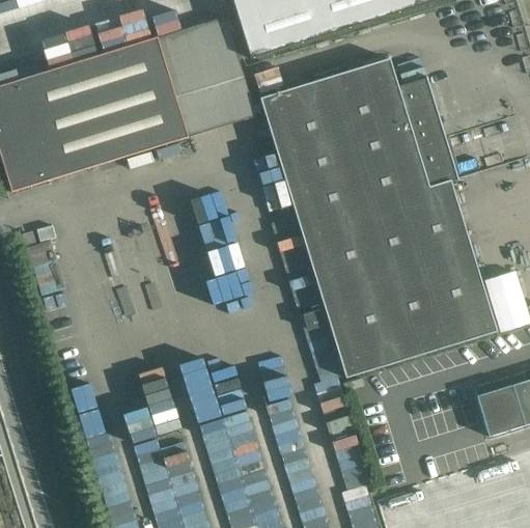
[(231,0),(250,57),(433,0),(231,0)]
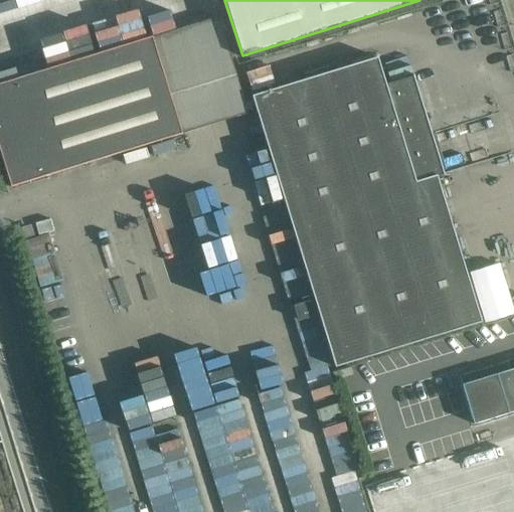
[(217,14),(152,34),(182,132),(247,112),(217,14)]
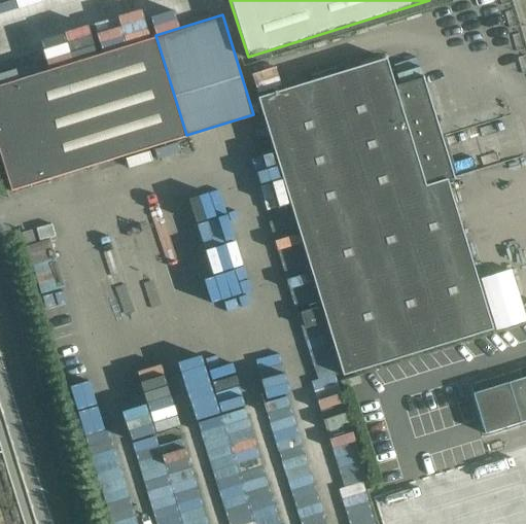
[(186,135),(155,35),(0,82),(0,153),(10,187),(10,188),(186,135)]
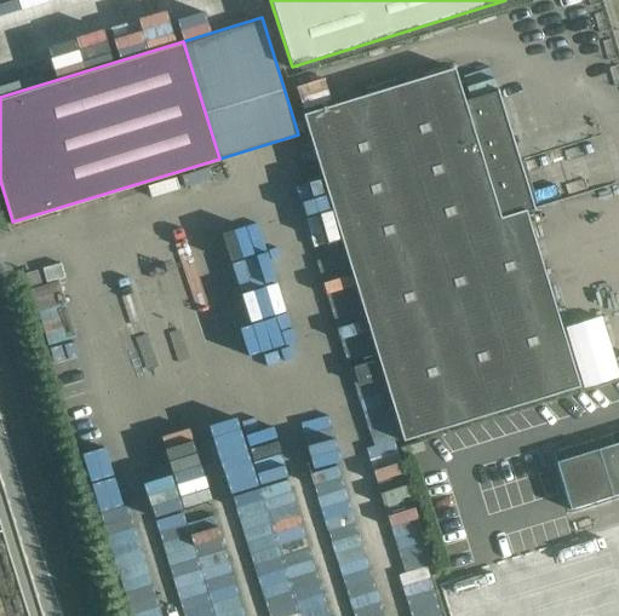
[(305,111),(302,113),(402,439),(443,426),(579,385),(526,211),(533,208),(534,208),(533,206),(514,142),(497,87),(496,87),(496,88),(464,98),(454,65),(305,111)]
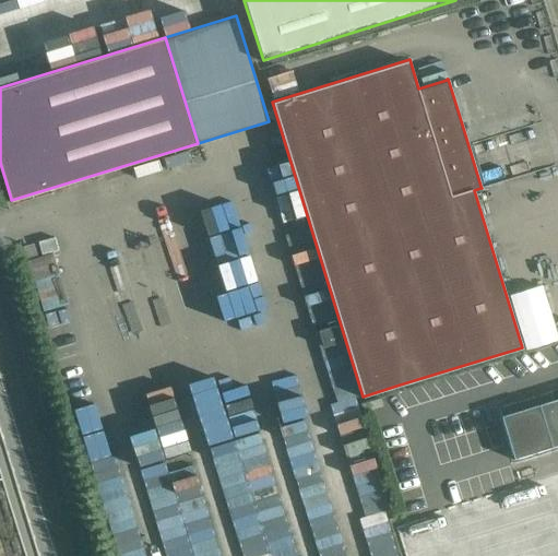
[(281,165),(271,166),(275,190),(284,189),(281,165)]
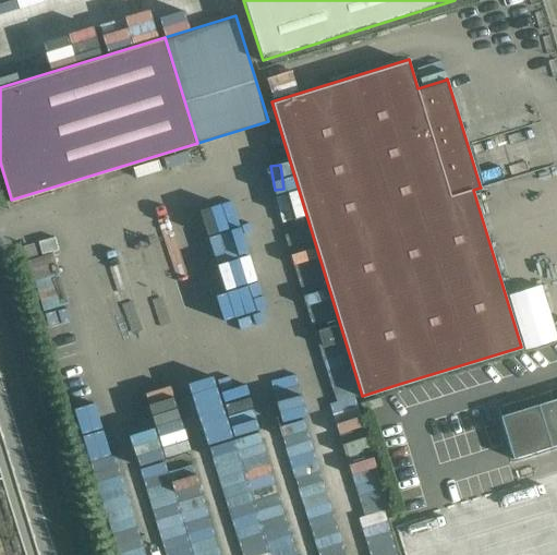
[(52,233),(22,243),(26,255),(57,246),(52,233)]
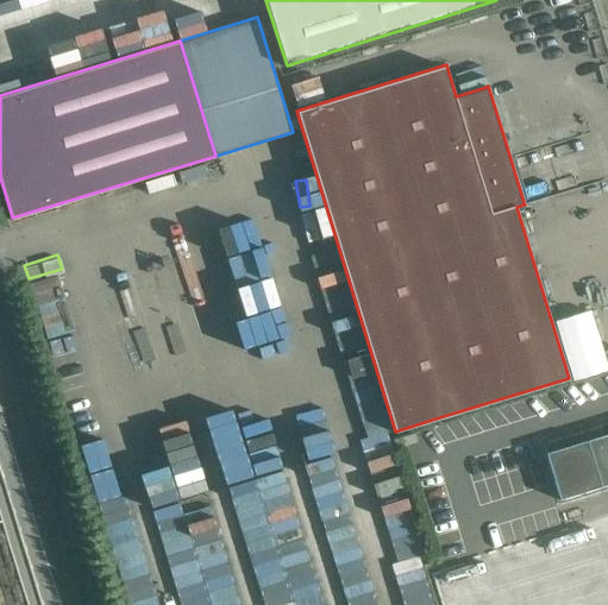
[(319,441),(304,446),(306,454),(331,447),(319,404),(292,411),(298,430),(314,426),(319,441)]
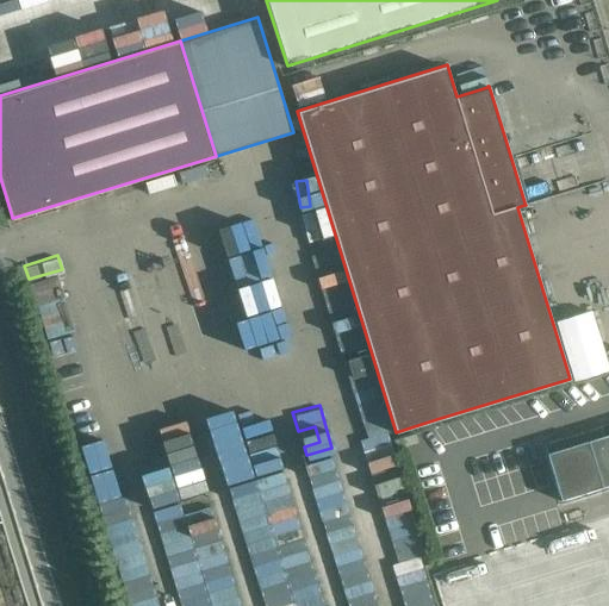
[(221,433),(266,605),(324,605),(277,419),(221,433)]
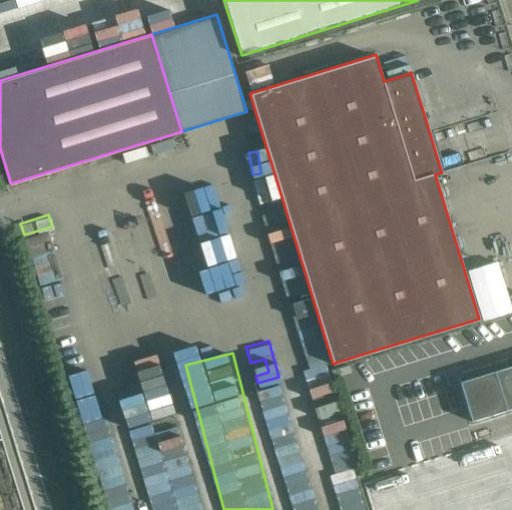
[(504,358),(457,373),(471,420),(511,407),(511,364),(507,366),(504,358)]
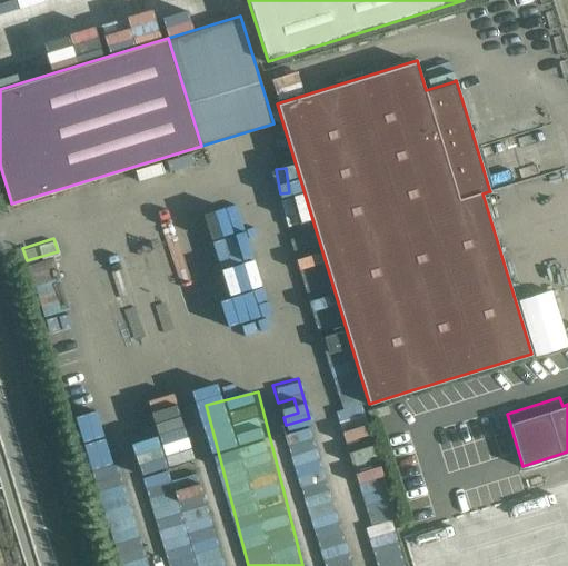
[(317,448),(314,429),(289,435),(297,465),(319,460),(317,448)]
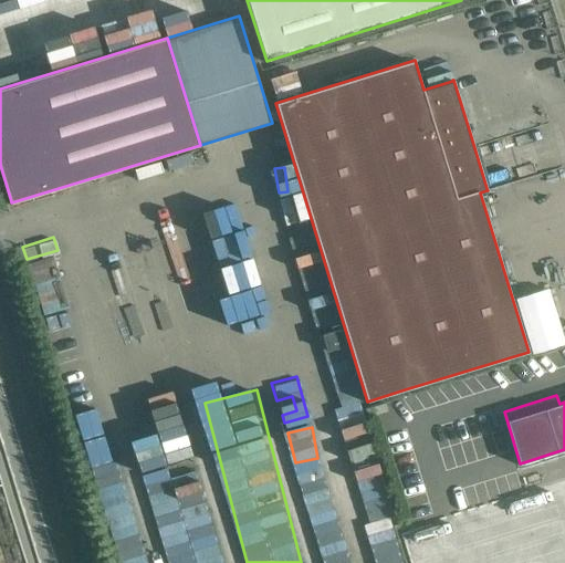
[(359,475),(383,467),(380,458),(356,465),(359,475)]
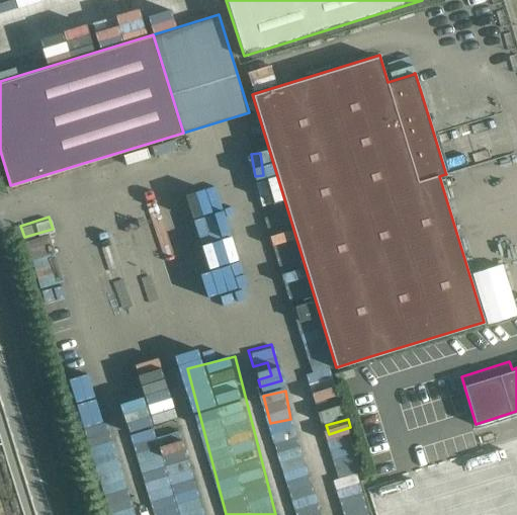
[(156,514),(206,514),(185,432),(162,439),(158,424),(134,431),(156,514)]
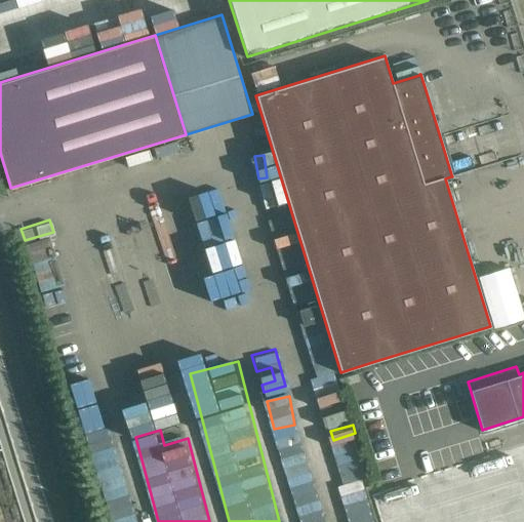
[(140,521),(135,497),(116,503),(121,521),(140,521)]
